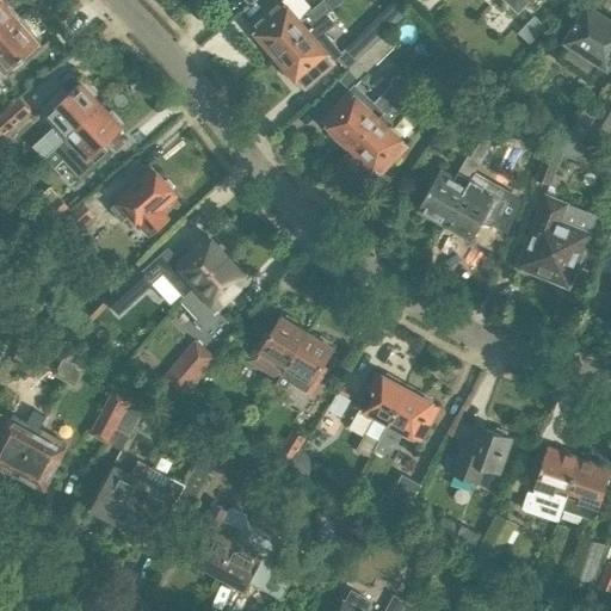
[(0,0),(0,34),(17,19),(8,10),(10,5),(5,0),(0,0)]
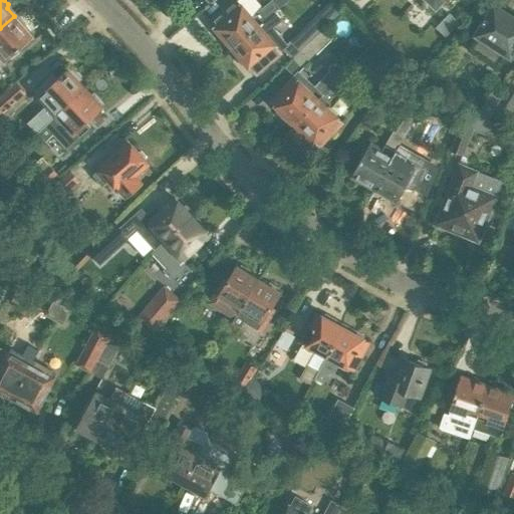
[(233,48),(275,12),(280,8),(274,1),(273,0),(271,0),(252,17),(238,0),(236,0),(211,22),(218,30),(215,32),(224,42),(226,40),(233,48)]
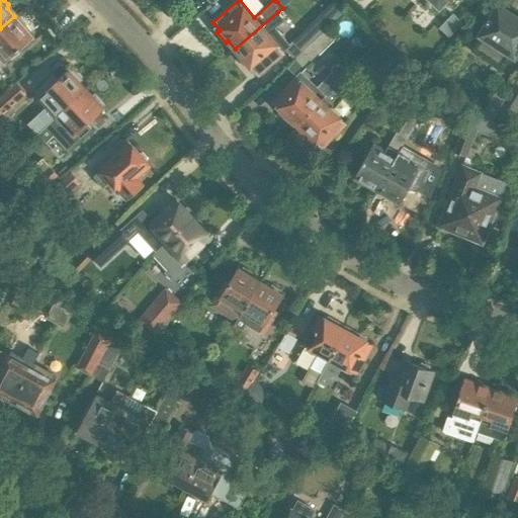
[(424,0),(439,13),(450,0),(424,0)]
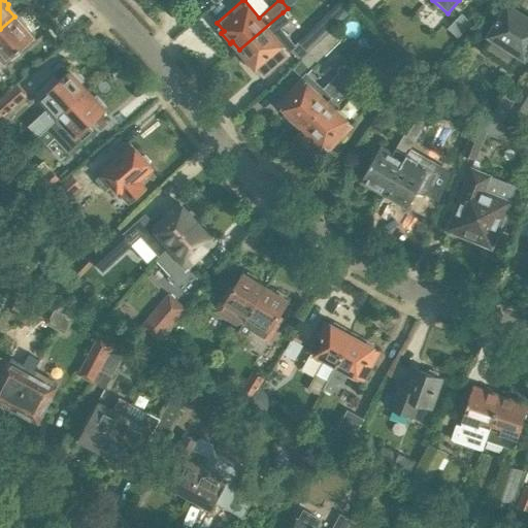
[(524,58),(527,52),(527,18),(508,6),(500,18),(499,17),(495,23),(497,24),(489,36),(493,38),(485,51),(484,50),(483,51),(514,70),(514,69),(513,68),(521,56),(524,58)]
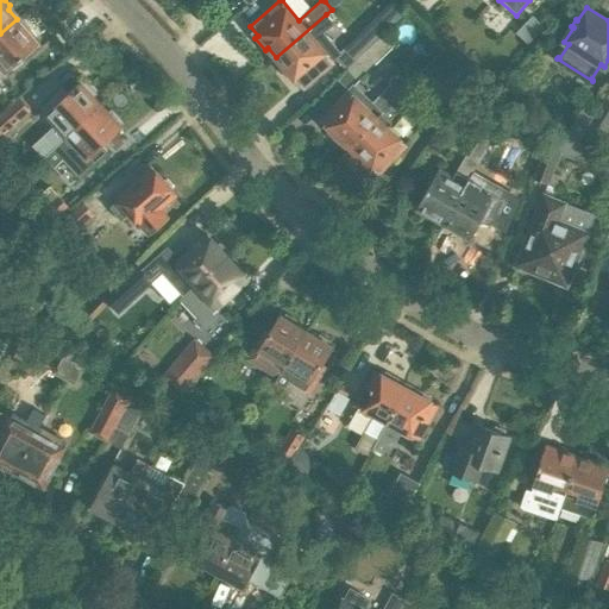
[(326,14),(276,57),(283,66),(280,68),(290,80),(293,77),(302,88),(341,54),(325,32),(336,24),(326,14)]
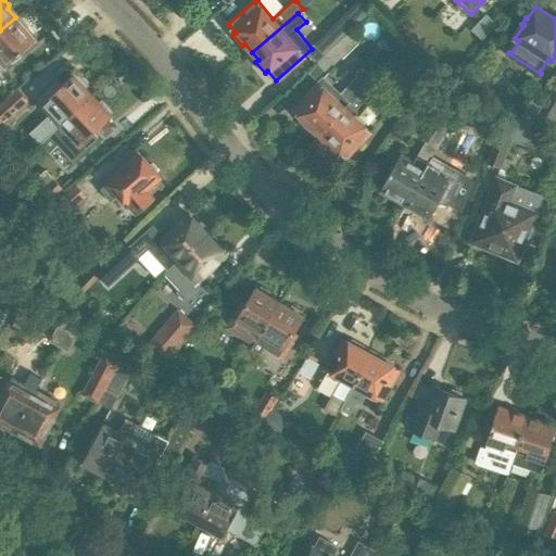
[(25,28),(15,17),(0,30),(0,55),(7,64),(10,61),(14,62),(21,57),(19,53),(35,39),(33,37),(34,34),(28,27),(25,28)]
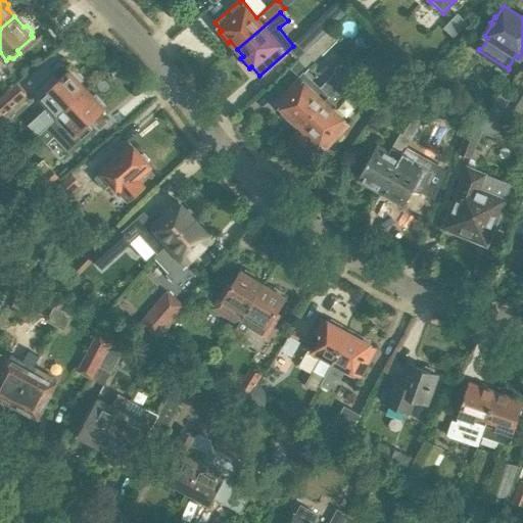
[(304,52),(329,30),(319,19),(295,43),(304,52)]
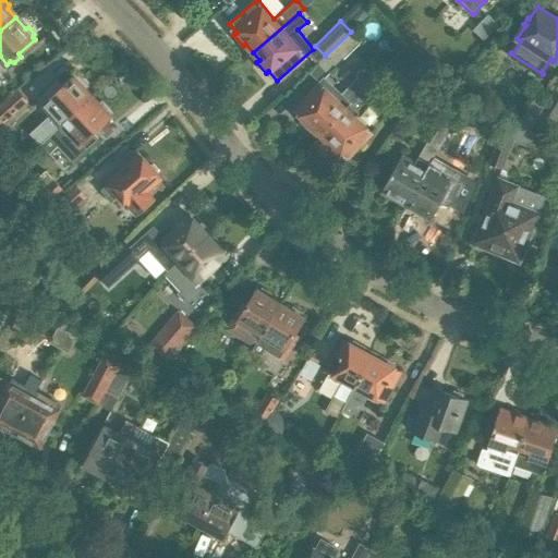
[(328,74),(361,41),(351,32),(325,56),(317,63),(328,74)]
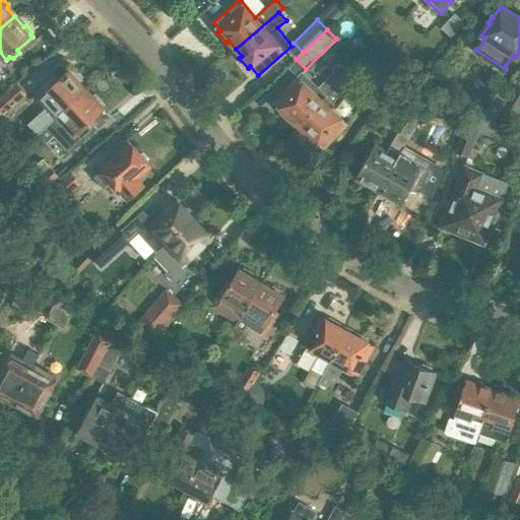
[(388,83),(404,66),(378,41),(363,58),(388,83)]
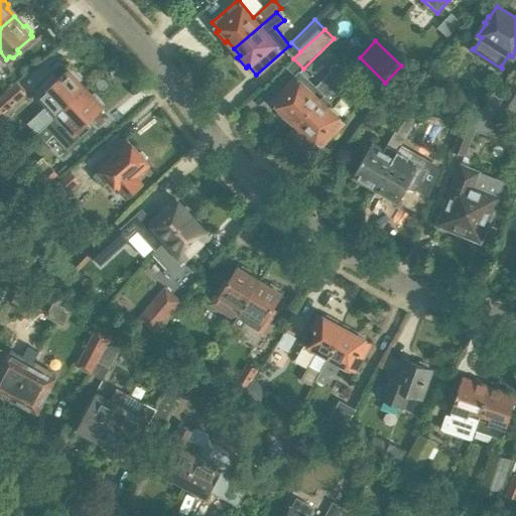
[(284,90),(289,94),(277,107),(279,109),(277,112),(284,118),(287,117),(295,124),(341,77),(346,72),(338,63),(314,88),(299,73),(284,90)]
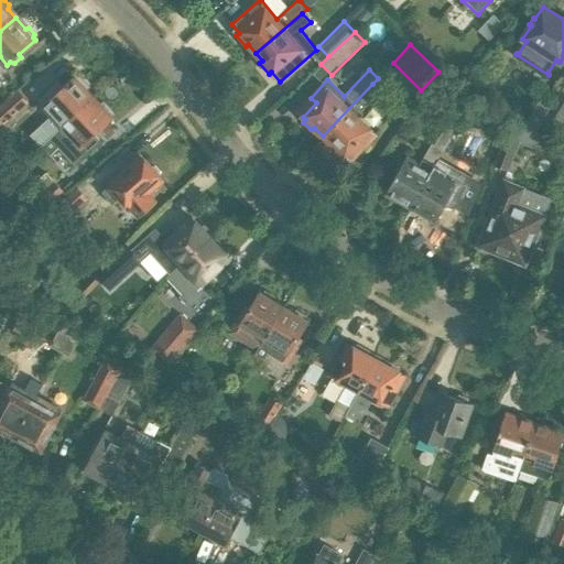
[(34,137),(41,144),(80,108),(94,97),(86,88),(89,86),(78,75),(75,77),(74,76),(62,87),(58,83),(40,99),(56,117),(34,137)]
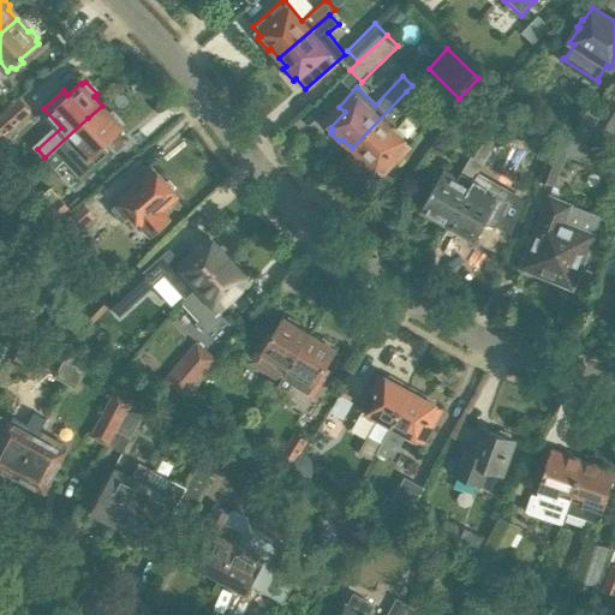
[(406,91),(352,148),(363,157),(362,162),(369,169),(374,168),(376,171),(390,155),(396,161),(410,147),(392,129),(395,125),(393,123),(415,99),(406,91)]
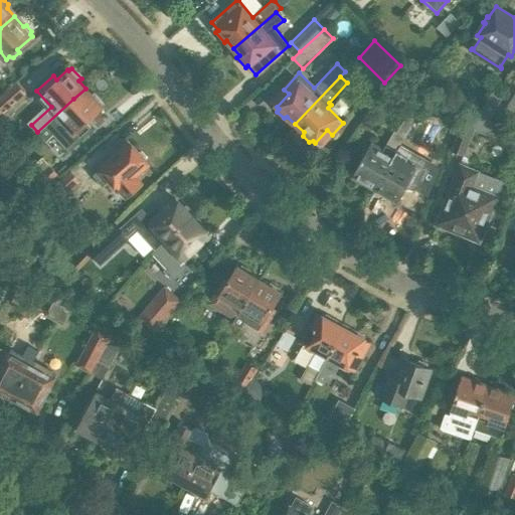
[(509,118),(514,109),(514,77),(493,118),(501,123),(505,116),(509,118)]
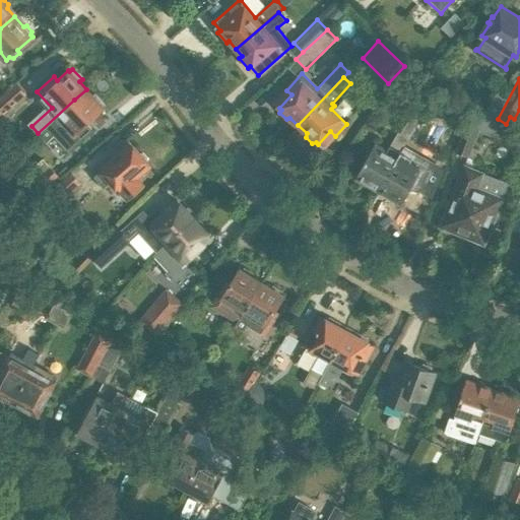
[(0,118),(26,94),(17,84),(0,99),(0,118)]
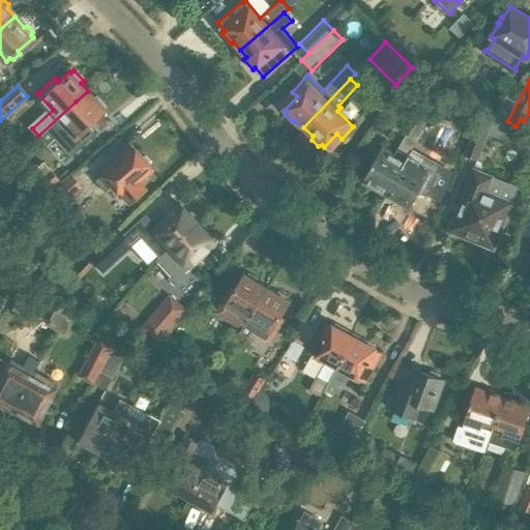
[(94,98),(88,91),(76,101),(38,136),(48,145),(56,138),(70,153),(93,133),(88,127),(106,111),(105,109),(108,107),(97,95),(94,98)]
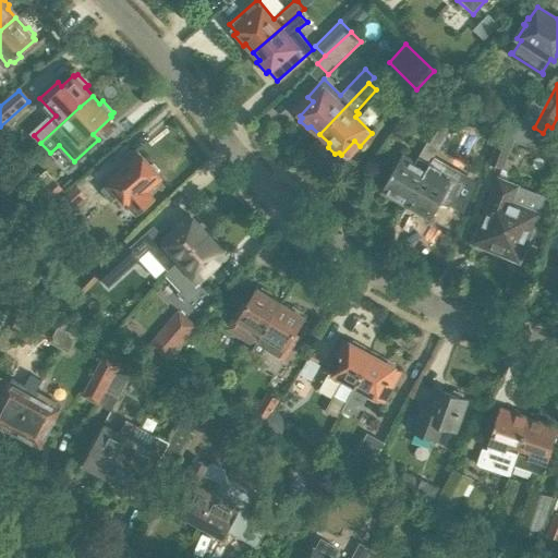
[(532,130),(546,105),(534,97),(519,124),(532,130)]
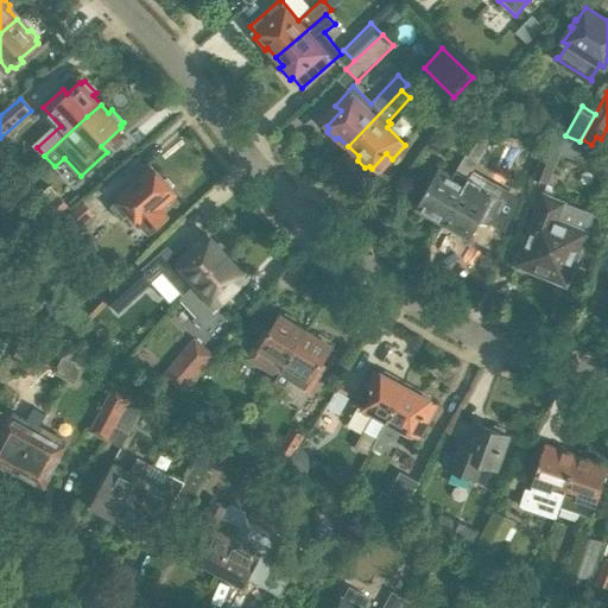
[(451,181),(437,172),(418,206),(420,207),(418,211),(431,219),(434,214),(445,221),(469,178),(479,162),(487,145),(494,133),(481,126),(475,138),(477,140),(468,156),(466,154),(457,171),(456,171),(451,181)]
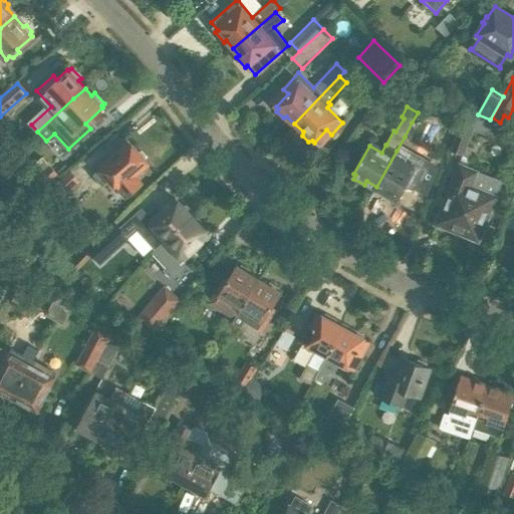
[(478,115),(475,114),(469,127),(463,125),(452,151),(464,156),(474,130),(489,136),(494,121),(490,119),(478,114),(478,115)]
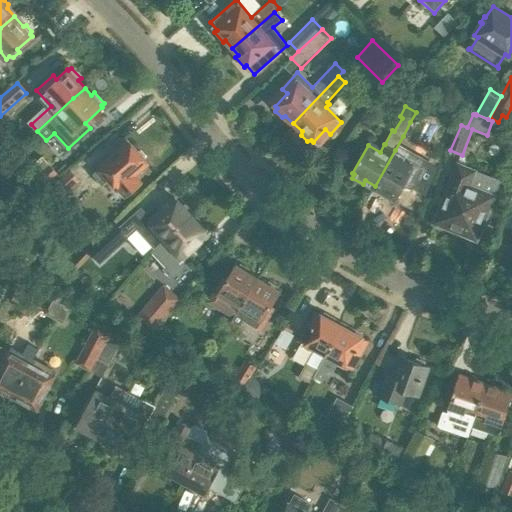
[(129,142),(93,174),(102,185),(110,178),(126,196),(141,183),(133,174),(147,162),(144,159),(145,156),(141,150),(137,151),(129,142)]
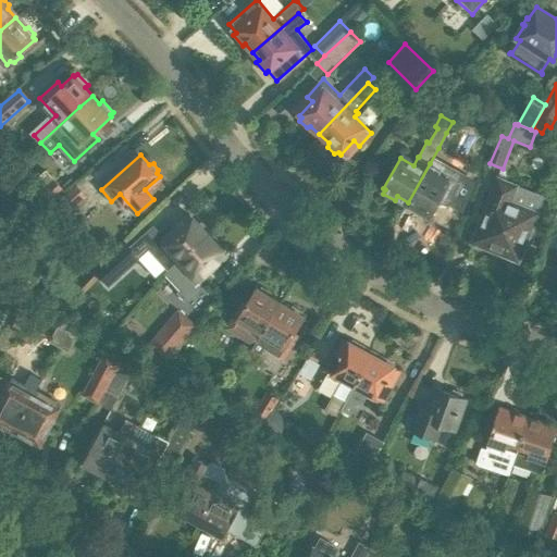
[(430,163),(408,202),(418,208),(416,211),(428,218),(430,214),(433,215),(449,185),(436,178),(442,170),(430,163)]
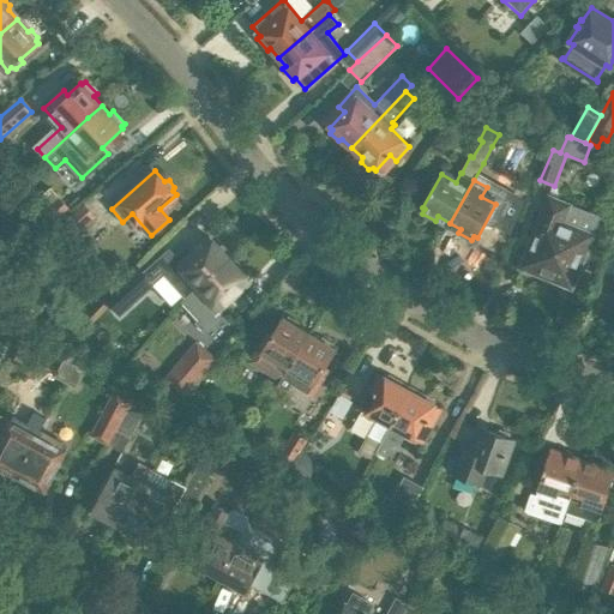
[(54,224),(71,210),(59,197),(43,210),(54,224)]
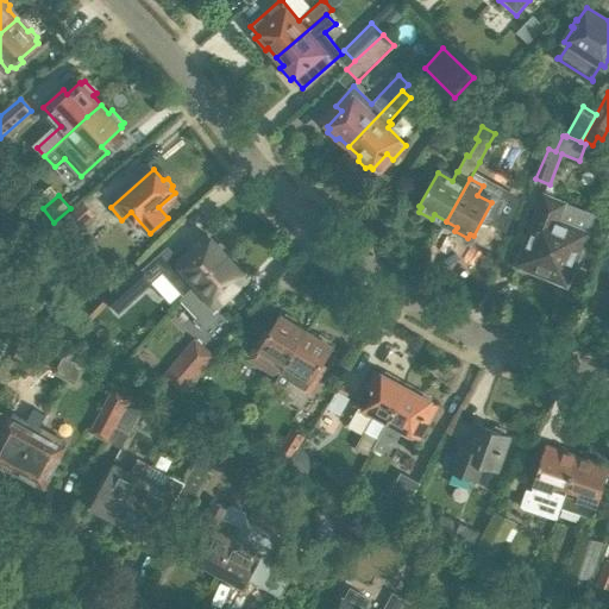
[(592,217),(545,198),(519,264),(522,265),(523,269),(533,272),(537,271),(547,276),(548,280),(559,283),(562,281),(566,283),(592,217)]
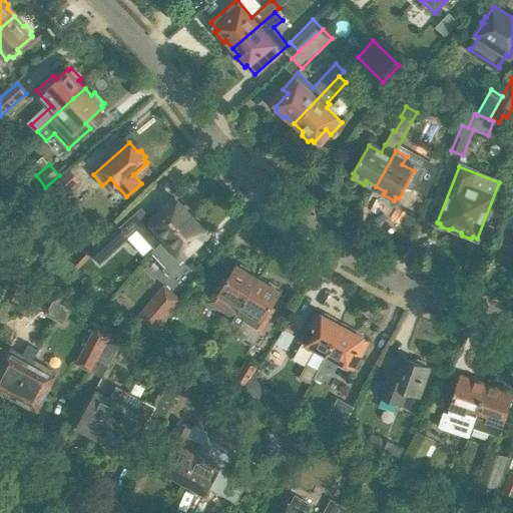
[(59,200),(80,181),(70,170),(49,189),(59,200)]
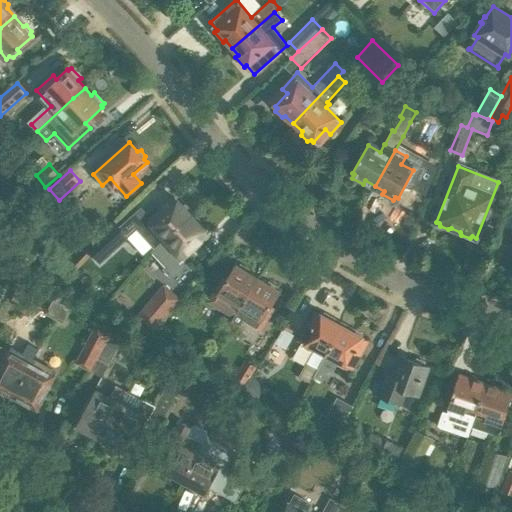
[(153,209),(130,230),(138,239),(142,235),(155,248),(165,239),(191,215),(190,214),(191,210),(186,204),(182,205),(174,196),(156,213),(153,209)]
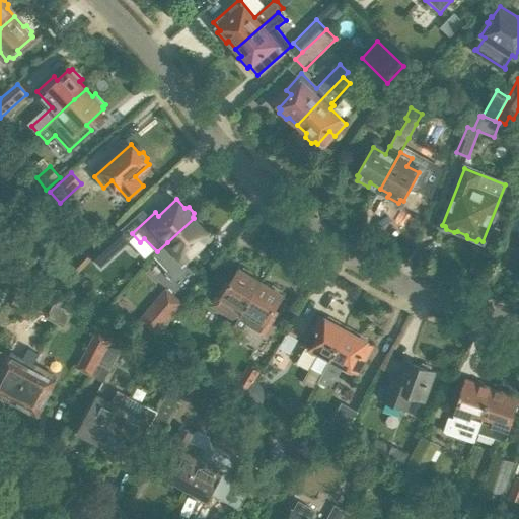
[(167,242),(157,251),(153,255),(167,272),(167,273),(173,279),(182,270),(179,267),(212,237),(204,229),(205,225),(200,219),(196,220),(194,218),(167,242)]
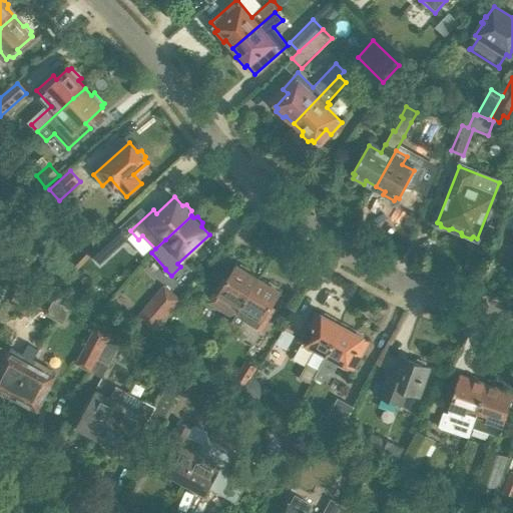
[(100,264),(128,237),(116,223),(87,249),(100,264)]
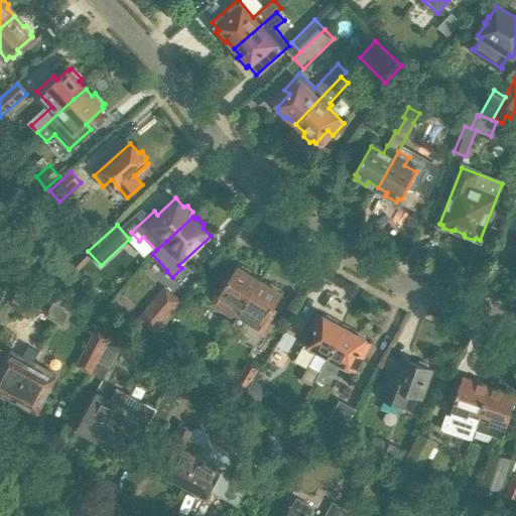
[(291,250),(280,252),(281,262),(292,260),(291,250)]
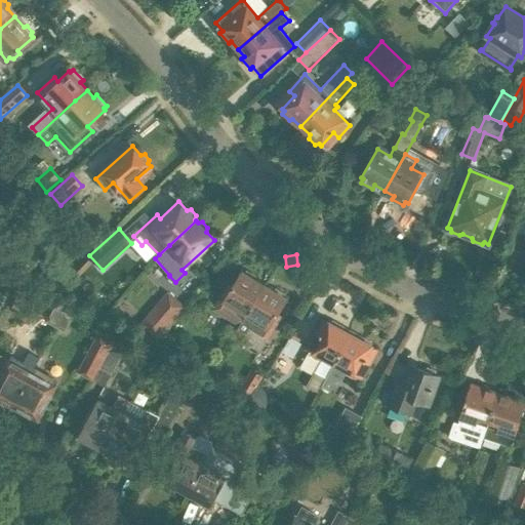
[(247,313),(265,284),(255,279),(256,276),(247,271),(245,273),(243,272),(234,286),(229,284),(213,310),(218,313),(240,326),(244,319),(247,313)]
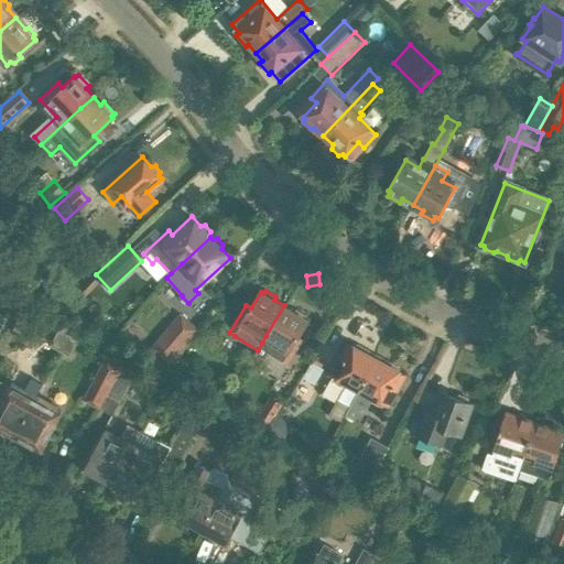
[(22,334),(36,307),(21,299),(6,325),(22,334)]
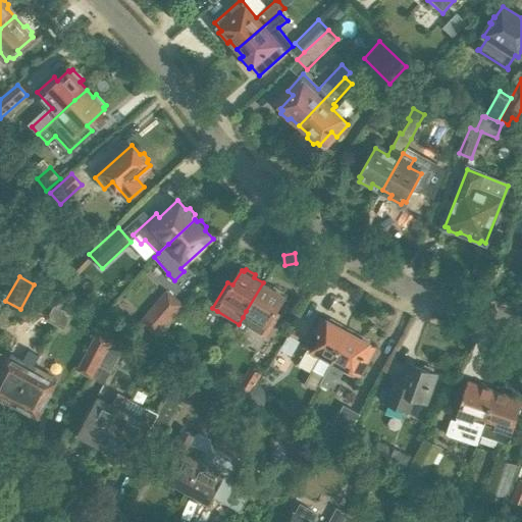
[(243,317),(229,338),(238,344),(245,331),(248,326),(265,337),(271,328),(280,314),(276,311),(284,297),(282,296),(283,293),(274,286),(273,290),(263,282),(246,311),(243,317)]
